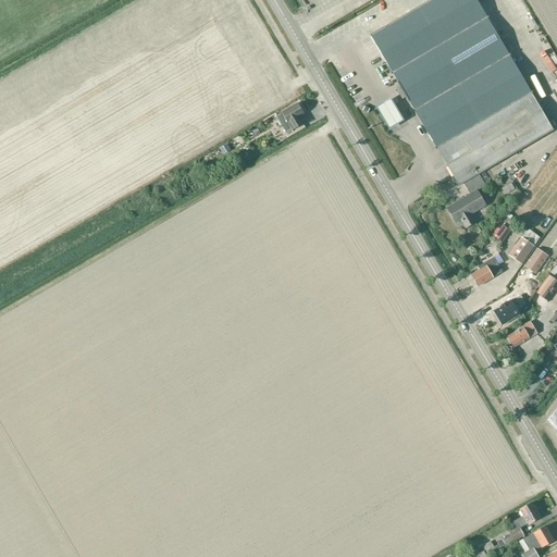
[(466,229),(475,223),(471,215),(486,207),(478,190),(485,186),(492,183),(484,172),(554,132),(475,0),(430,0),(370,36),(400,87),(396,89),(403,100),(407,98),(459,186),(463,183),(470,195),(446,209),(456,224),(461,221),(466,229)]
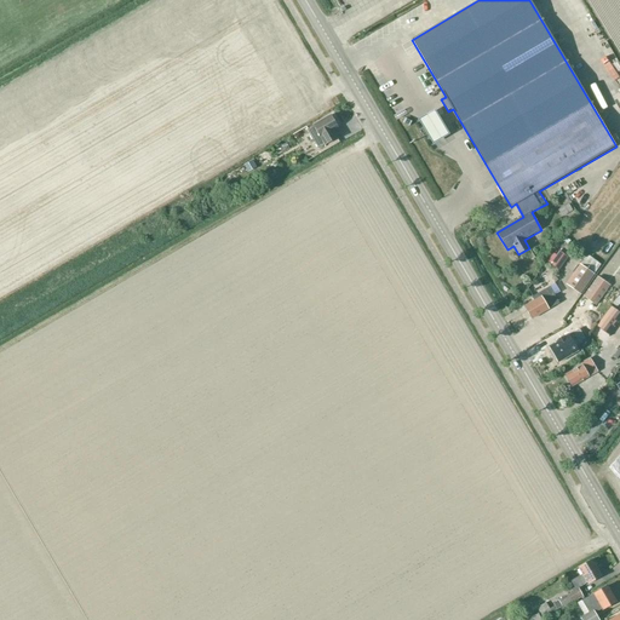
[(432,114),(419,122),(432,143),(447,136),(432,114)]
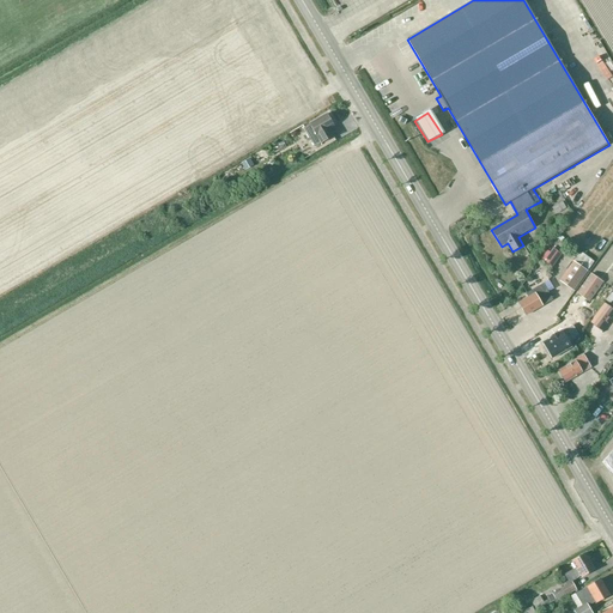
[(329,129),(334,127),(327,114),(310,123),(310,125),(304,129),(315,147),(321,144),(321,145),(334,137),(329,129)]
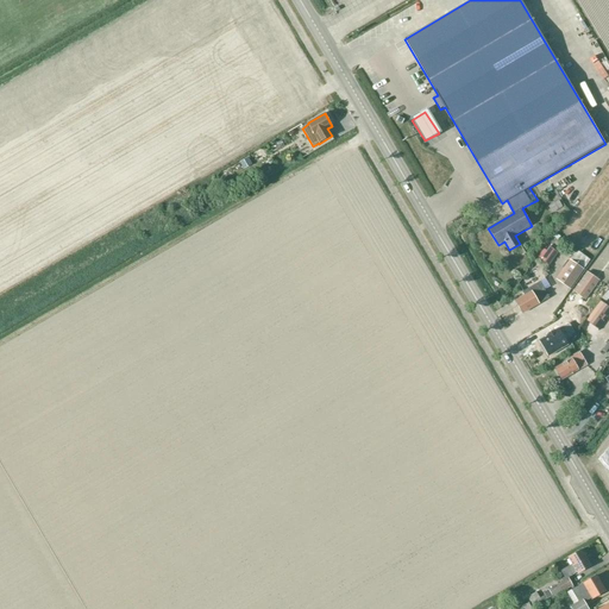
[(248,158),(239,163),(243,169),(251,164),(248,158)]
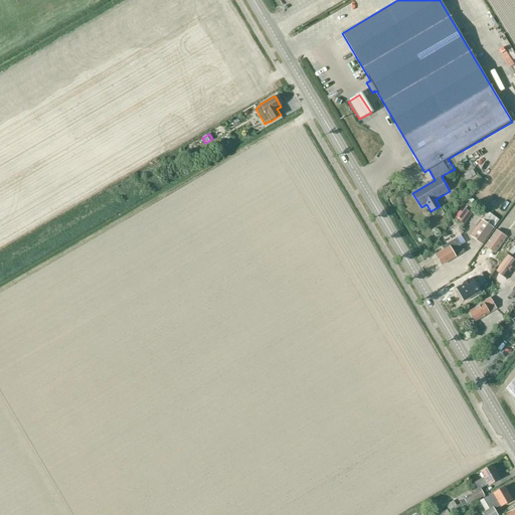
[(467,180),(476,175),(473,170),(464,175),(467,180)]
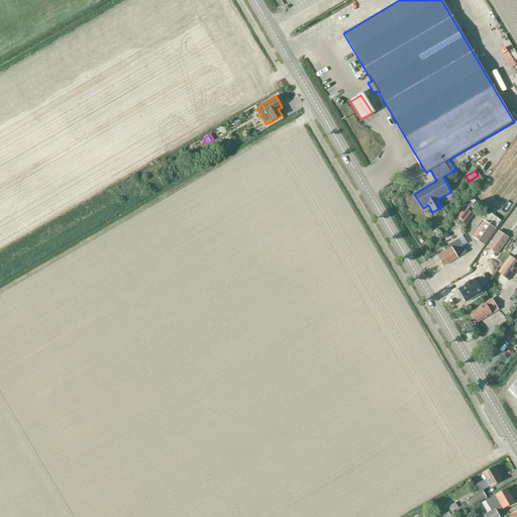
[(466,210),(461,215),(470,220),(473,215),(466,210)]
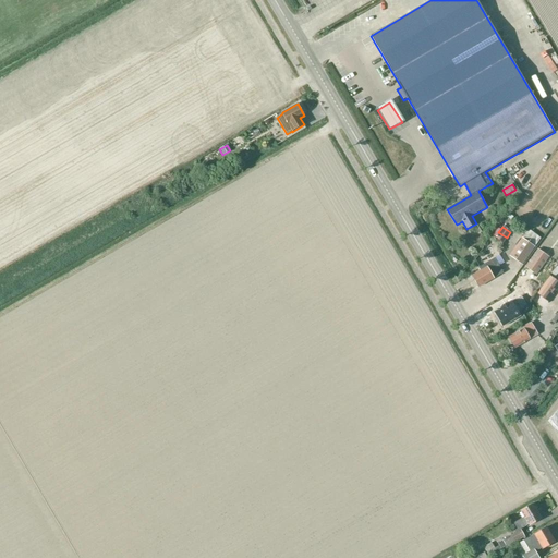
[(522,265),(535,247),(522,238),(510,256),(522,265)]
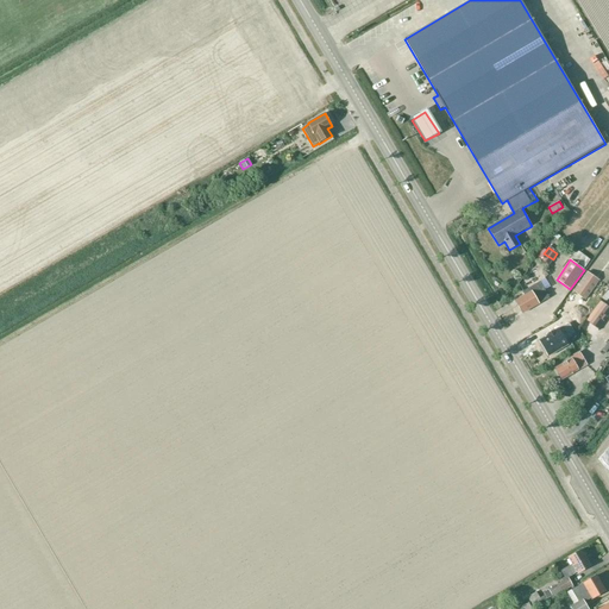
[(586,272),(573,292),(585,301),(600,281),(586,272)]
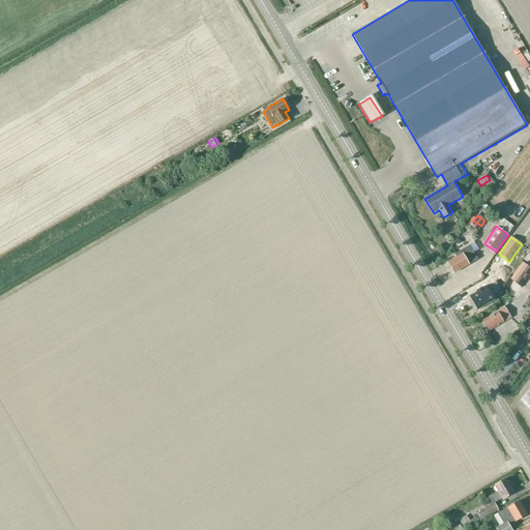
[(454,273),(477,260),(470,245),(454,255),(455,258),(448,262),(454,273)]
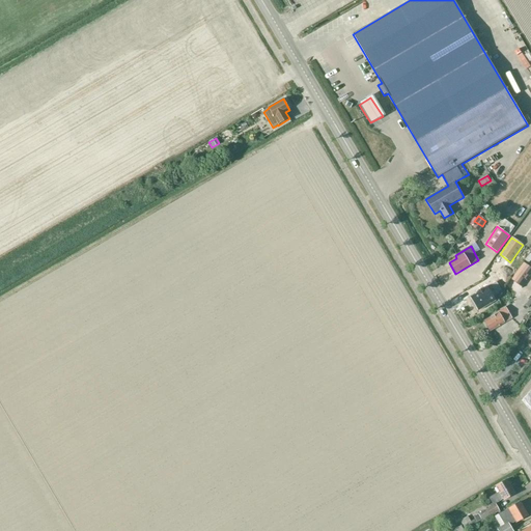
[(530,268),(524,262),(511,280),(522,287),(530,274),(530,268)]
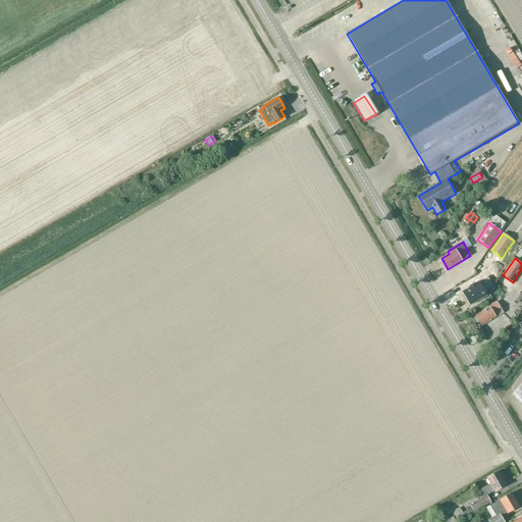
[(469,289),(462,292),(469,305),(485,296),(483,293),(490,289),(489,288),(493,285),(488,276),(478,282),(477,282),(473,284),(472,284),(468,286),(469,289)]
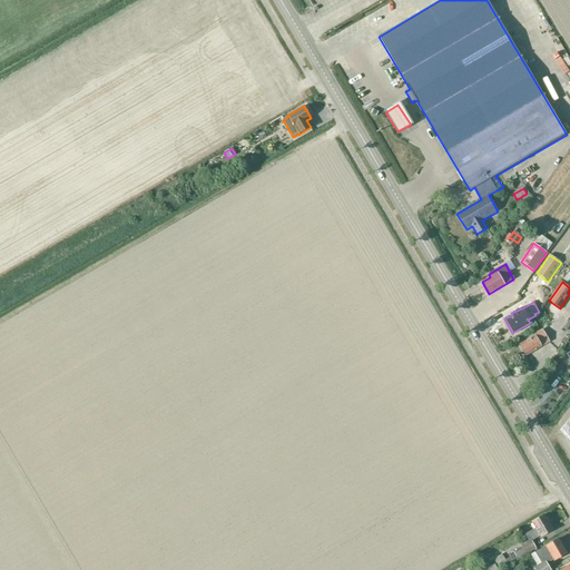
[(548,341),(547,338),(543,332),(540,334),(539,331),(533,334),(534,336),(519,345),(526,356),(541,347),(540,346),(548,341)]
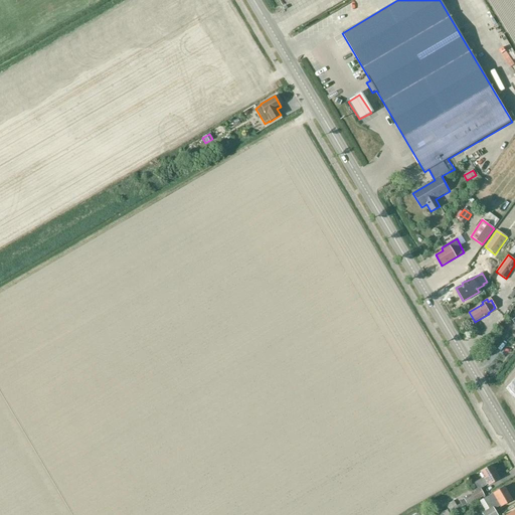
[(488,485),(500,478),(492,466),(480,472),(483,477),(474,483),(477,488),(474,490),(475,491),(475,492),(464,499),(460,501),(461,503),(457,506),(454,501),(446,505),(451,513),(467,504),(468,505),(485,496),(481,489),(488,485)]
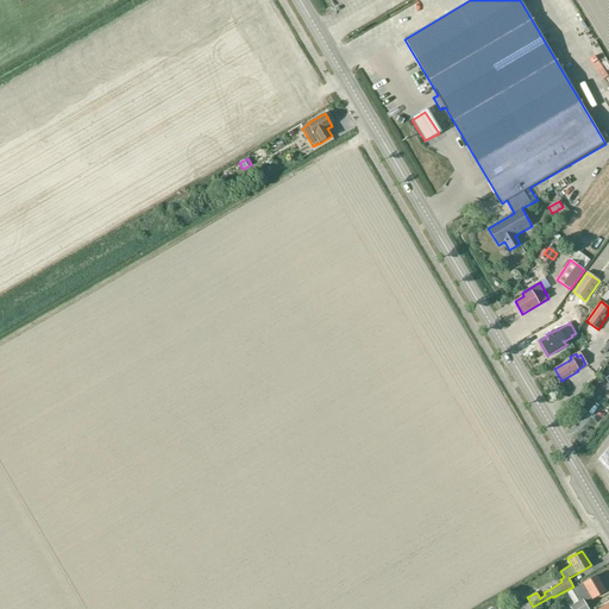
[(591,598),(592,600),(606,591),(597,576),(567,594),(575,604),(570,607),(571,608),(588,608),(585,602),(591,598)]
